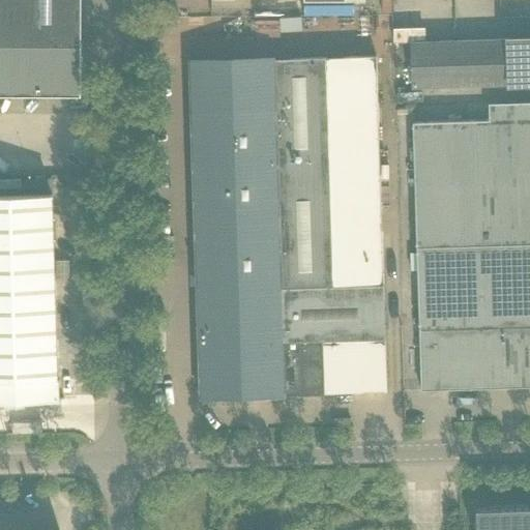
[(0,0),(0,94),(81,95),(80,0),(0,0)]
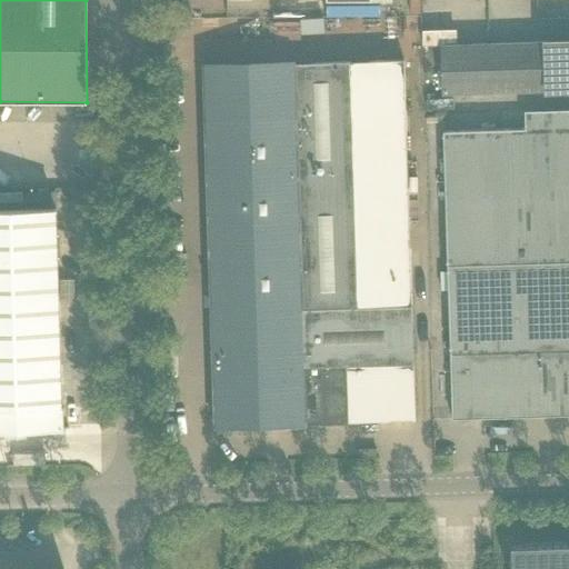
[(458,41),(457,28),(423,29),(423,42),(458,41)]
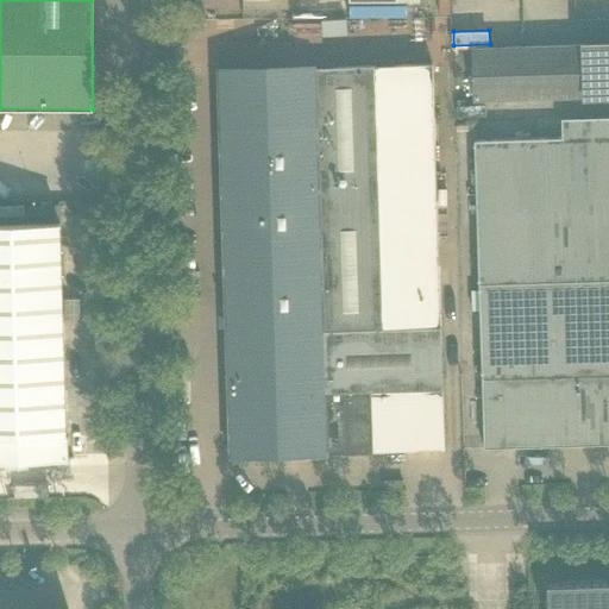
[(608,44),(471,49),(472,101),(608,96),(608,44)]
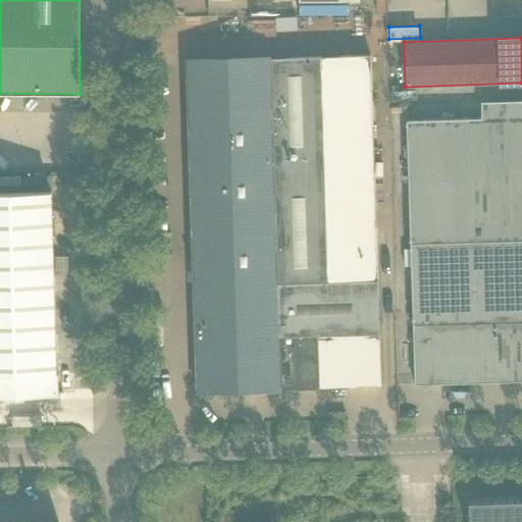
[(279,388),(380,385),(370,55),(186,61),(197,392),(279,388)]
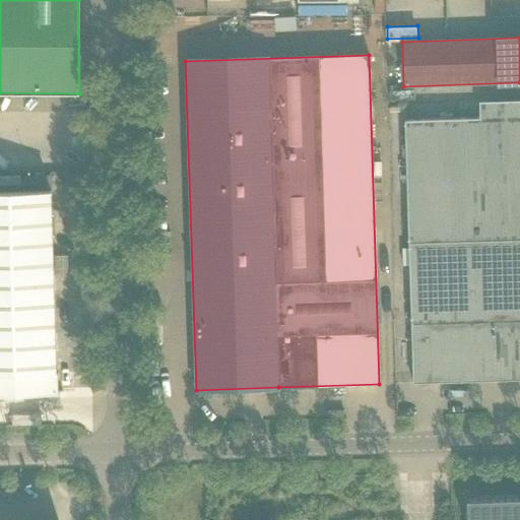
[(519,116),(404,121),(412,383),(519,379),(519,116)]
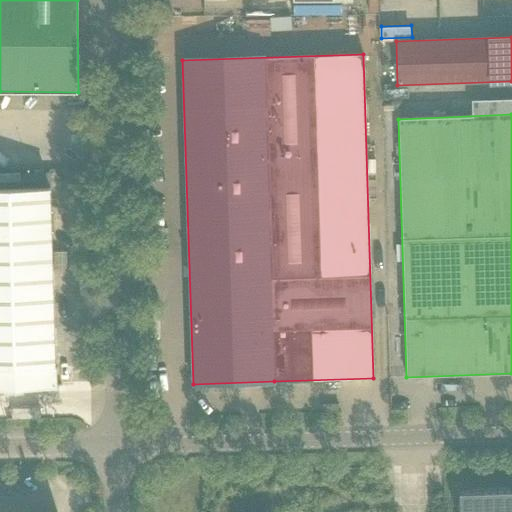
[(0,189),(0,388),(56,387),(50,188),(0,189)]
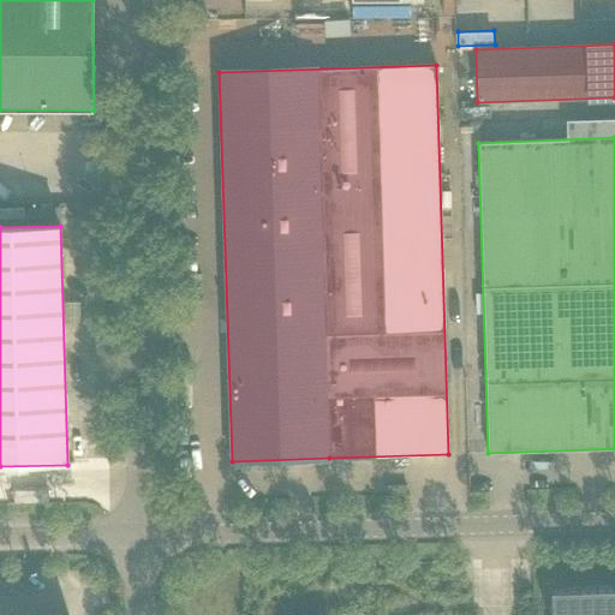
[(614,614),(614,587),(551,590),(551,614),(614,614)]
